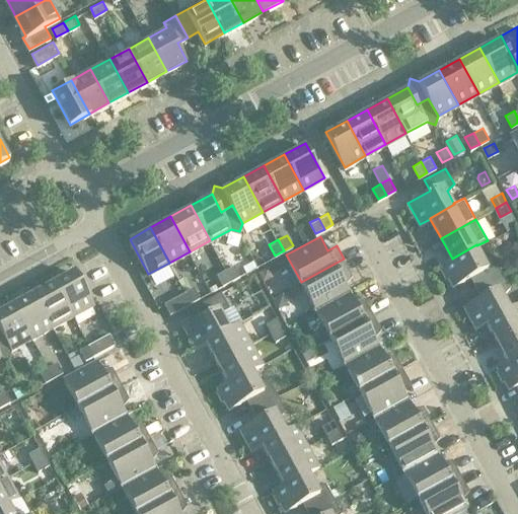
[(452,259),(451,257),(440,263),(452,285),(474,273),(481,283),(502,271),(494,257),(484,259),(476,245),(476,244),(452,259)]
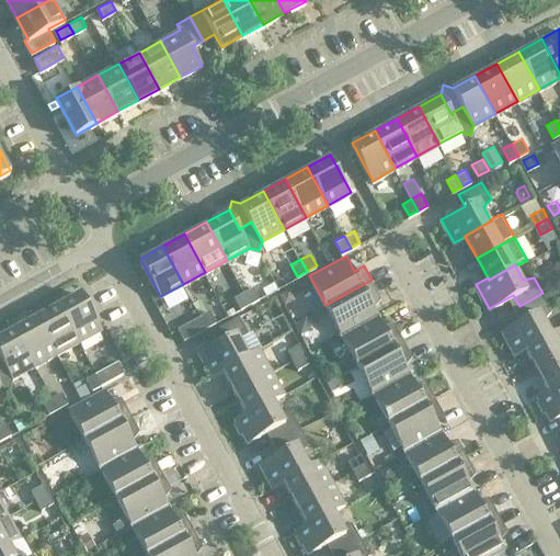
[(274,280),(263,286),(266,293),(277,286),(274,280)]
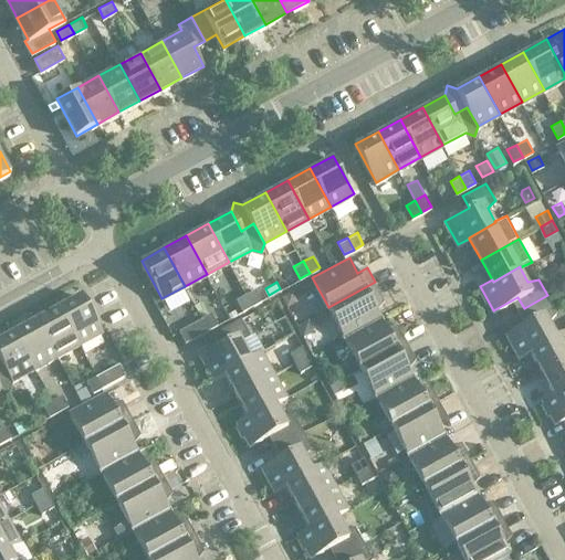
[(384,297),(375,282),(328,307),(344,337),(382,317),(374,303),(384,297)]
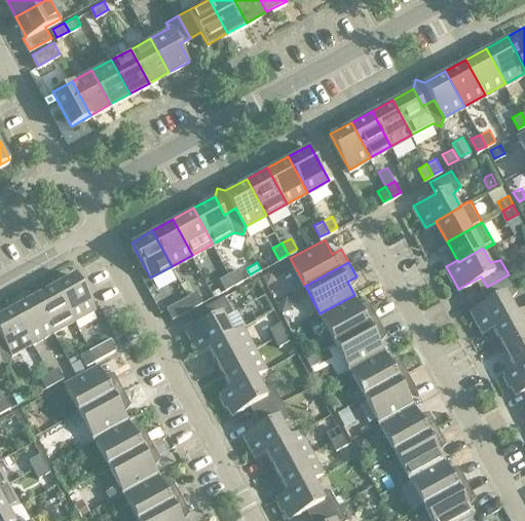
[(237,267),(228,271),(234,283),(244,278),(237,267)]
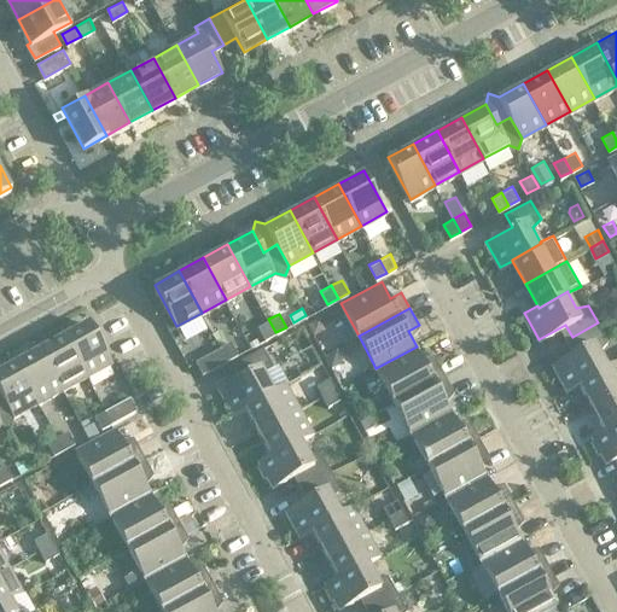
[(275,332),(268,319),(257,325),(265,338),(275,332)]
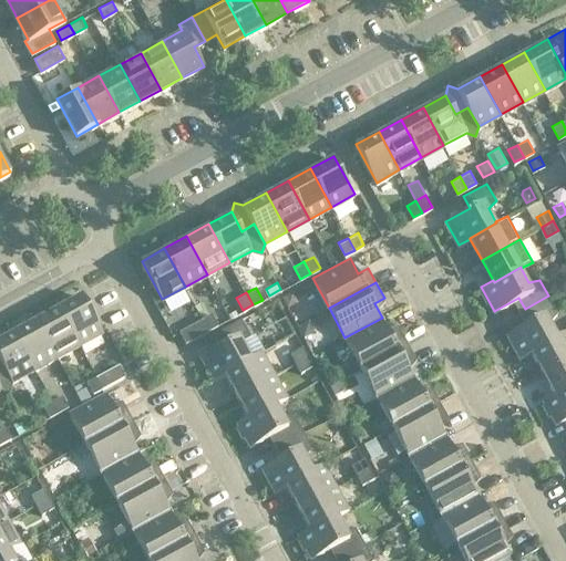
[(82,293),(59,305),(80,344),(103,331),(82,293)]
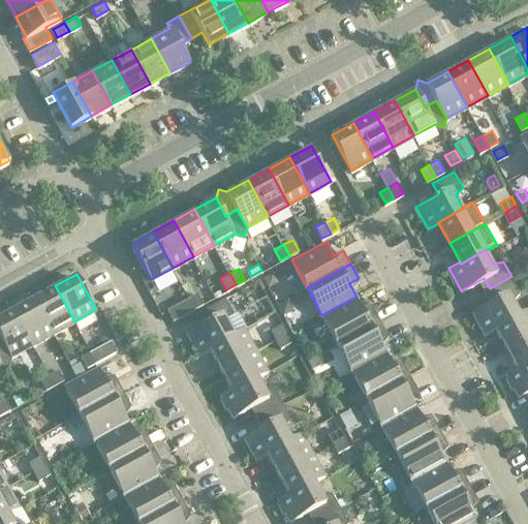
[(520,291),(511,276),(490,288),(495,299),(472,311),(485,334),(496,328),(495,327),(520,312),(520,311),(513,299),(520,291)]
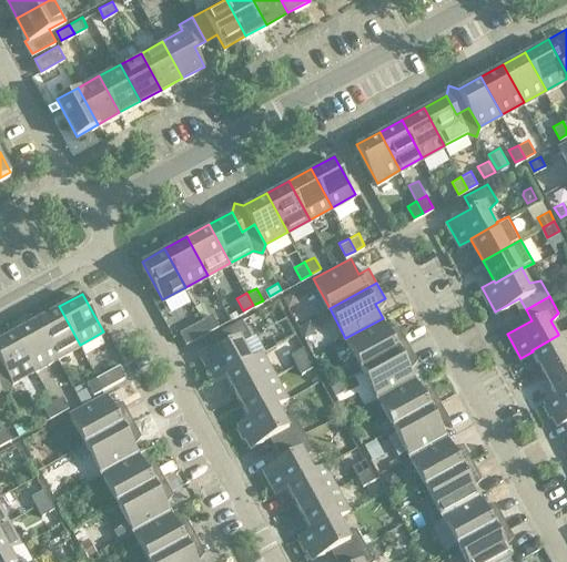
[(80,345),(59,306),(37,318),(58,356),(80,345)]
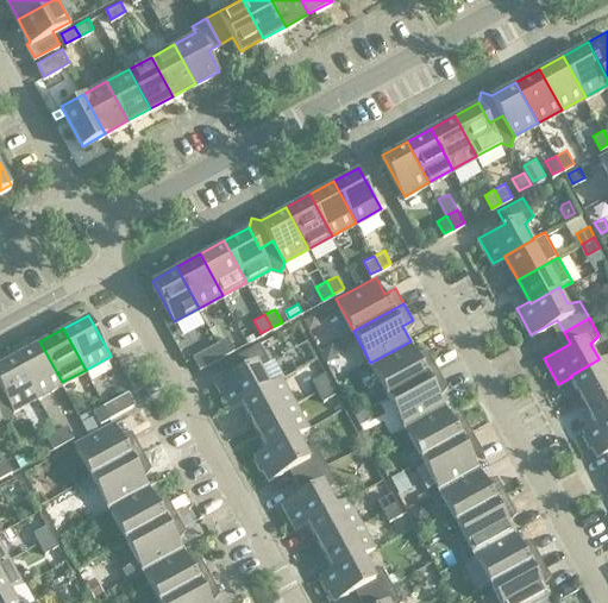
[(227,334),(217,340),(224,353),(234,347),(227,334)]
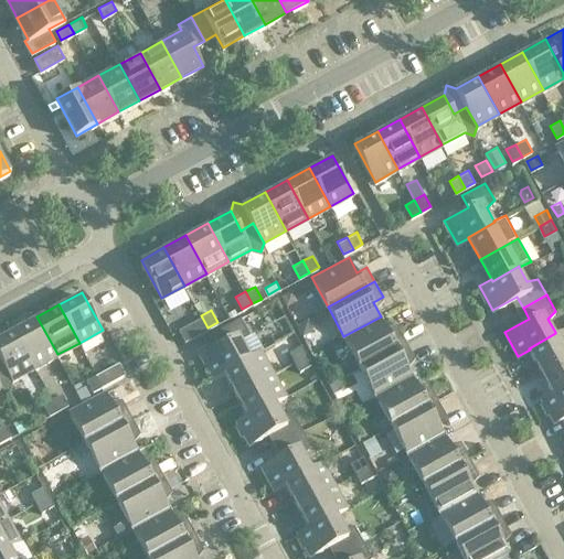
[(208,328),(201,315),(179,329),(185,340),(208,328)]
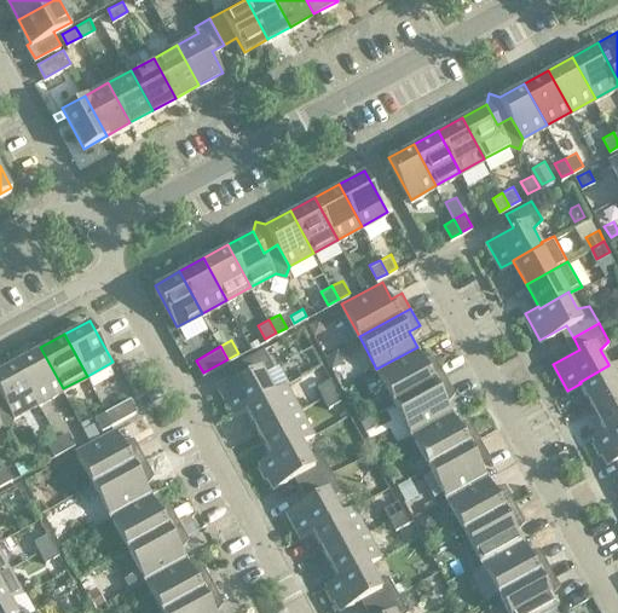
[(275,365),(264,346),(238,360),(246,372),(219,387),(234,414),(247,408),(246,406),(275,389),(273,388),(266,374),(275,365)]
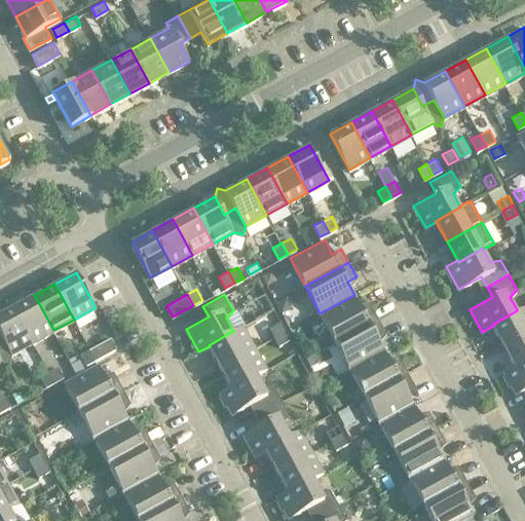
[(53,330),(34,295),(13,306),(33,341),(53,330)]
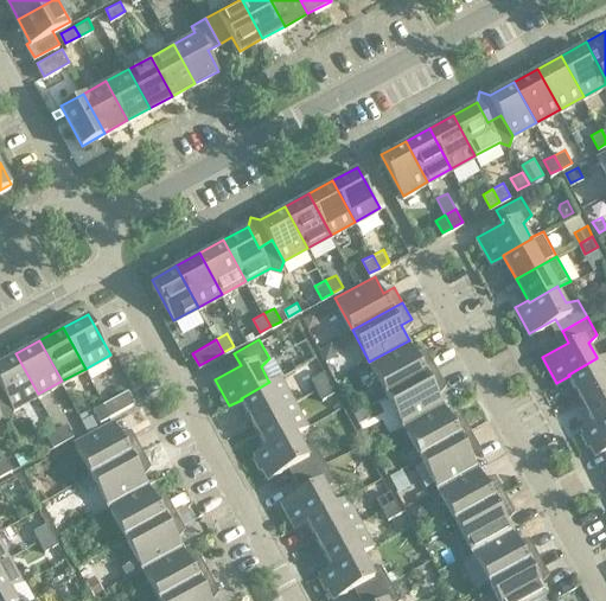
[(418,355),(409,340),(369,362),(387,392),(437,365),(427,350),(418,355)]
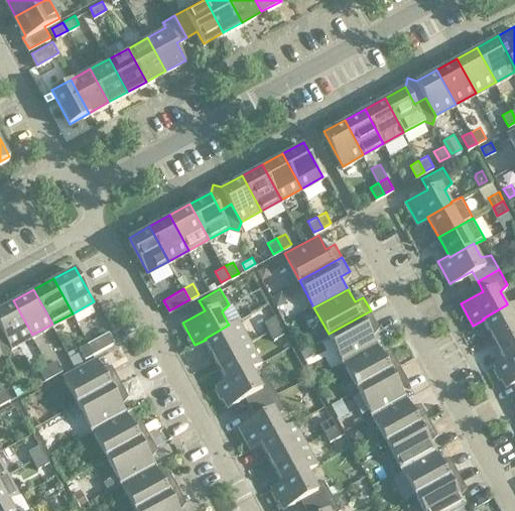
[(280,291),(272,295),(276,303),(281,300),(282,296),(280,291)]
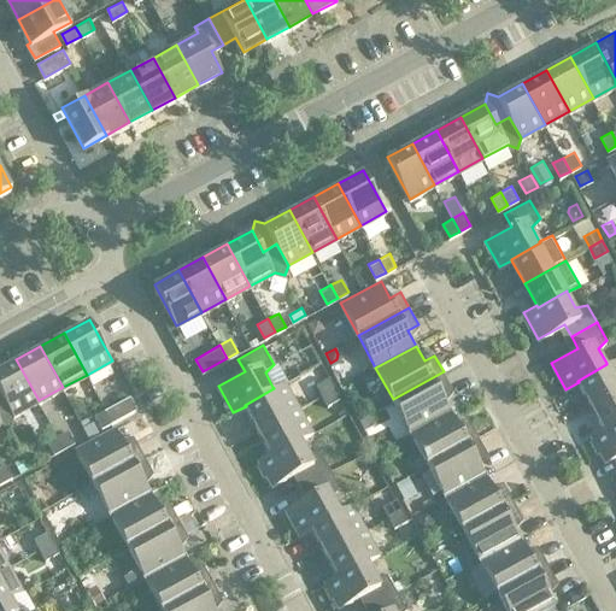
[(615,358),(606,363),(606,364),(578,381),(579,382),(591,405),(615,391),(615,358)]
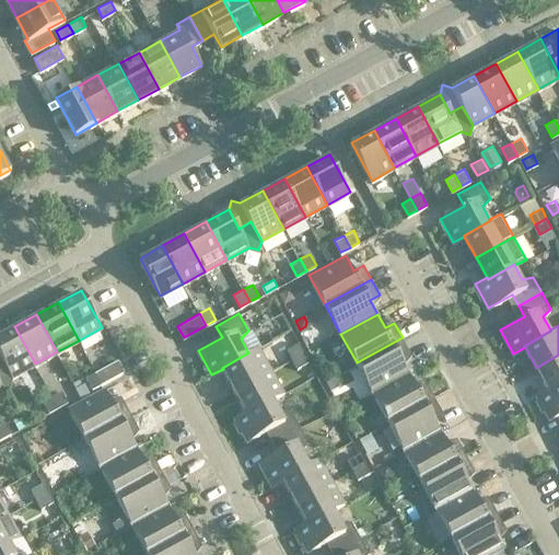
[(35,363),(14,326),(0,334),(0,351),(3,357),(0,358),(0,381),(1,383),(10,385),(13,377),(35,363)]
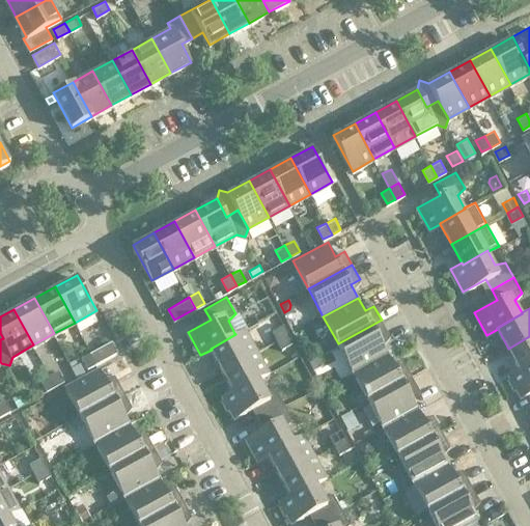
[(389,334),(382,320),(338,343),(353,370),(388,352),(381,338),(389,334)]
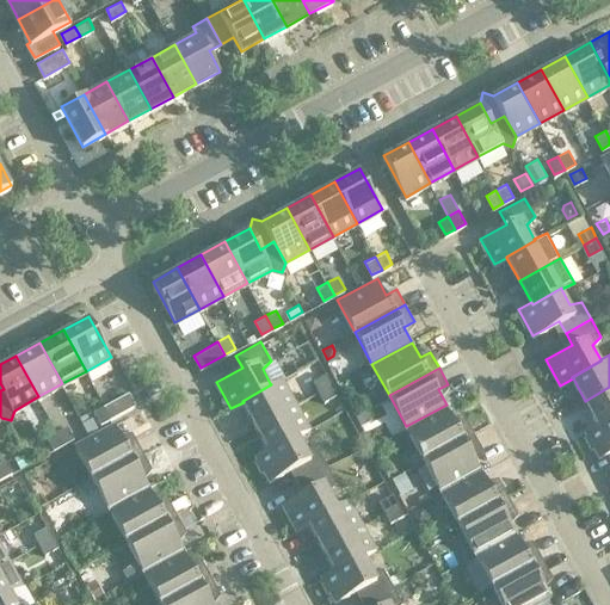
[(332,382),(326,371),(314,378),(319,389),(332,382)]
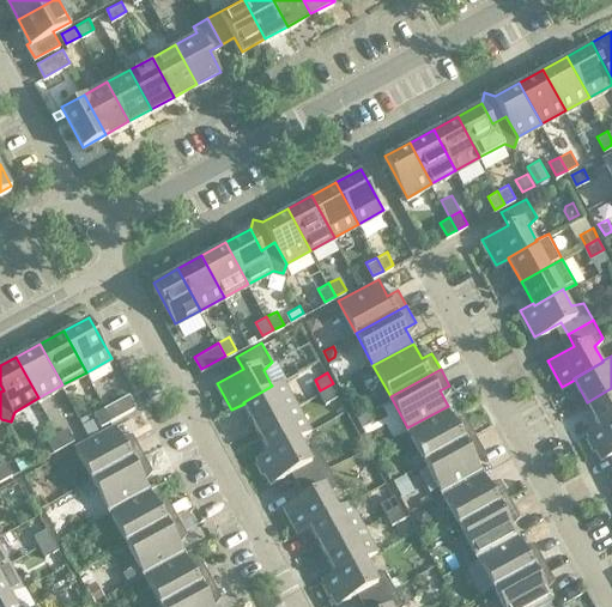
[(284,378),(271,384),(272,386),(243,402),(244,404),(256,425),(297,404),(284,378)]
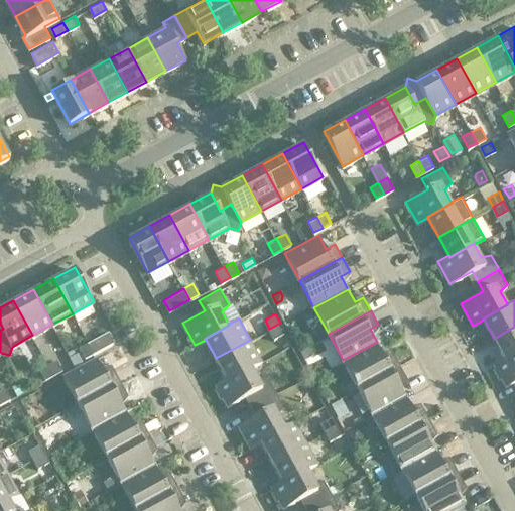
[(285,332),(280,323),(269,329),(274,338),(285,332)]
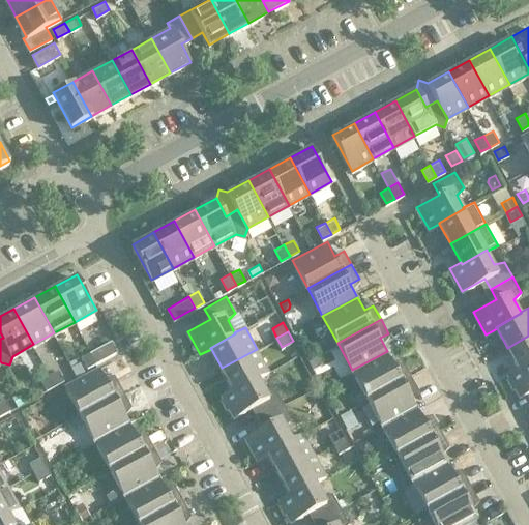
[(528,336),(507,348),(518,368),(519,369),(528,362),(528,336)]
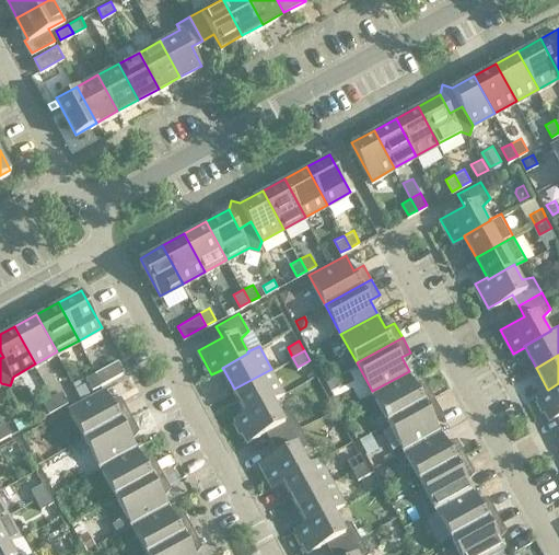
[(118,358),(95,370),(102,382),(125,370),(118,358)]
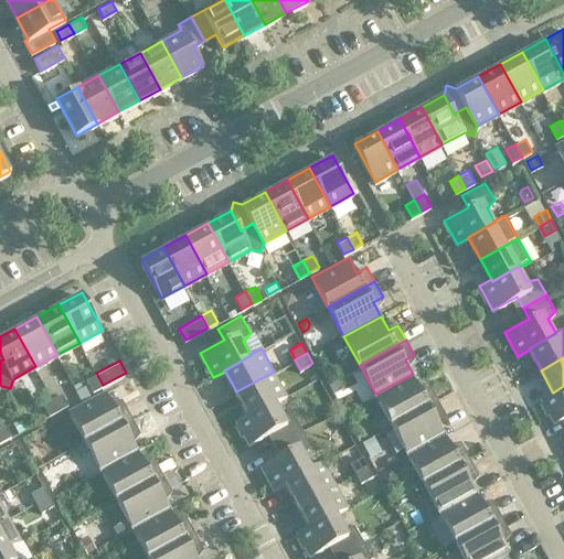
[(287,395),(274,372),(236,391),(247,412),(248,414),(275,399),(275,400),(287,395)]
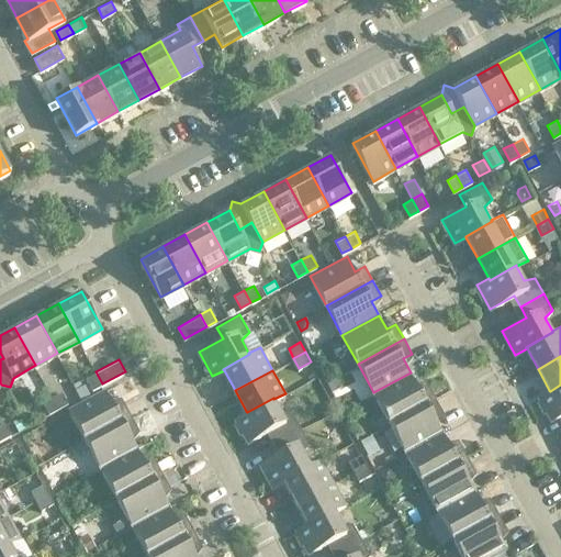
[(102,383),(96,371),(87,377),(92,389),(102,383)]
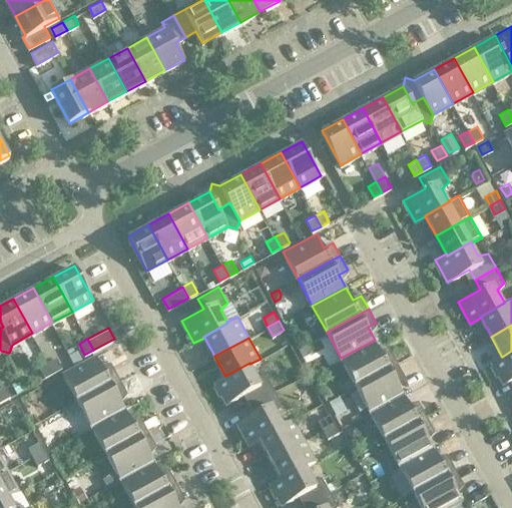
[(382,353),(375,340),(341,358),(356,385),(398,362),(390,348),(382,353)]
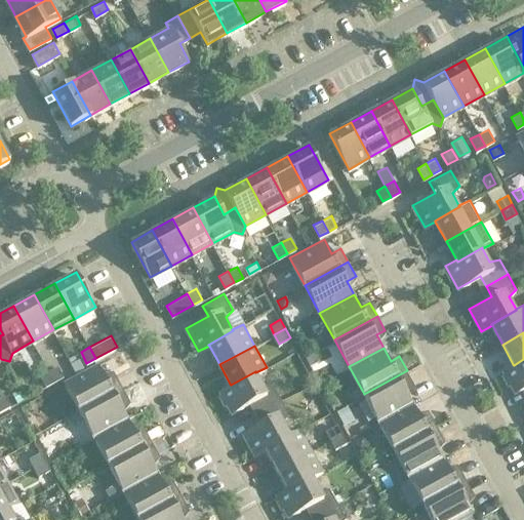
[(314,351),(307,355),(311,363),(319,359),(314,351)]
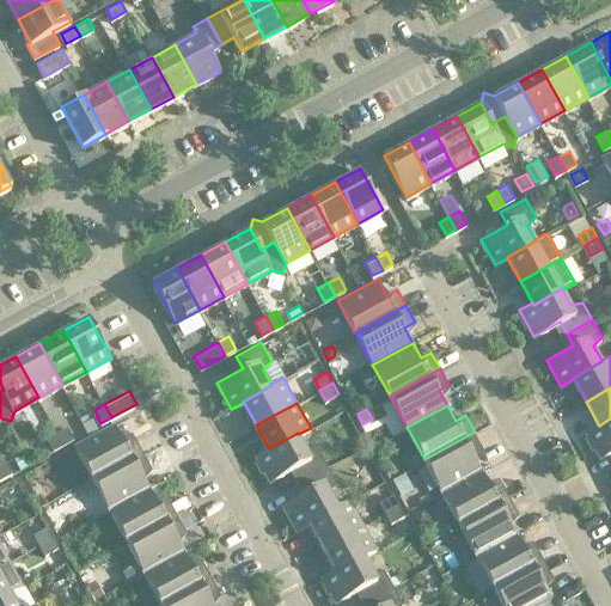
[(92,417),(83,422),(90,434),(99,429),(92,417)]
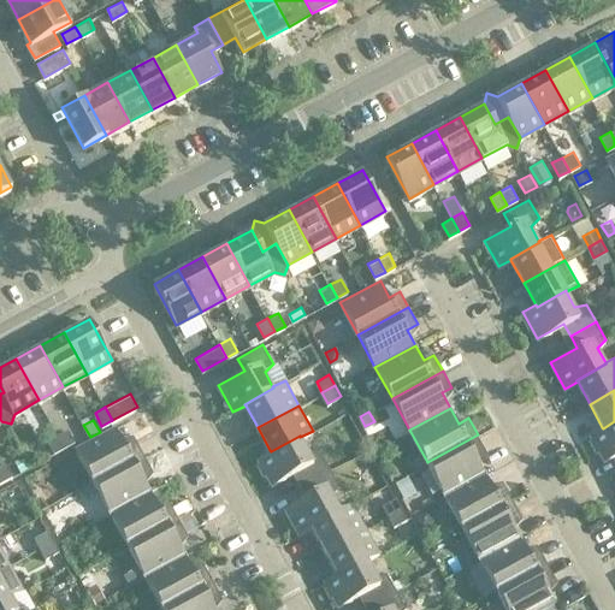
[(614,421),(603,428),(602,427),(590,433),(604,460),(614,454),(614,421)]
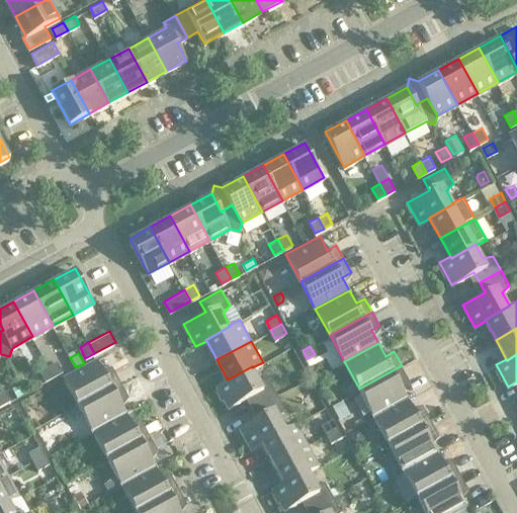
[(104,371),(97,357),(63,376),(78,404),(120,380),(113,366),(104,371)]
